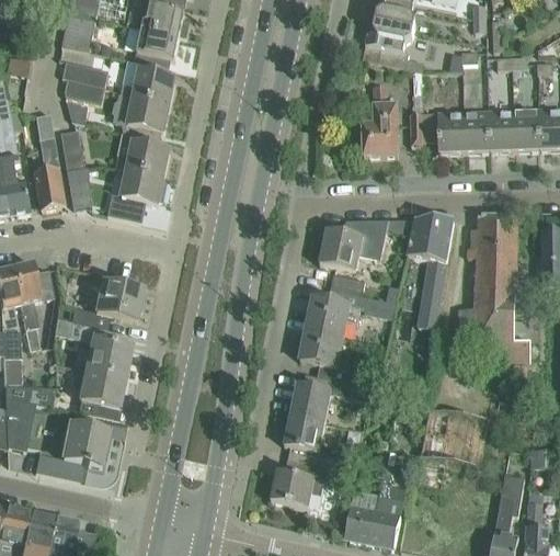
[(98,2),(98,0),(69,0),(67,14),(94,20),(98,2)]
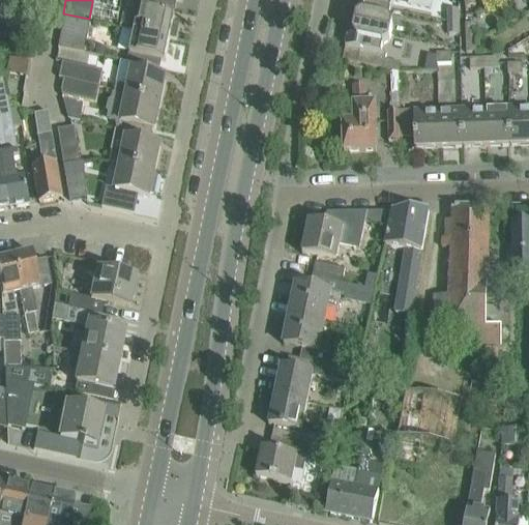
[(171,11),(173,2),(165,1),(162,0),(124,0),(120,25),(135,27),(169,34),(173,12),(171,11)]
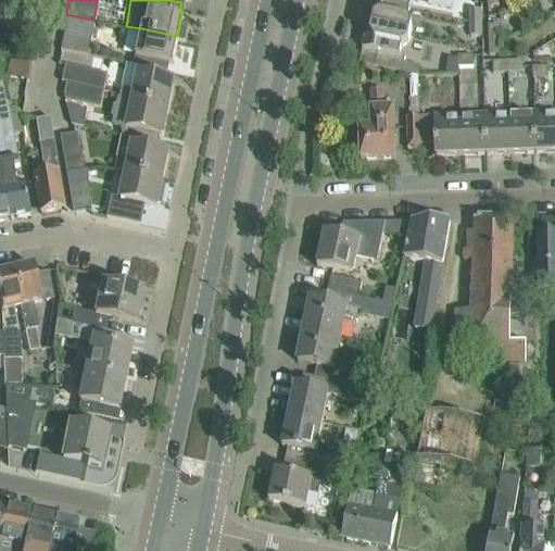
[(406,15),(408,5),(381,0),(370,0),(368,9),(369,9),(373,14),(371,23),(410,32),(411,22),(406,15)]
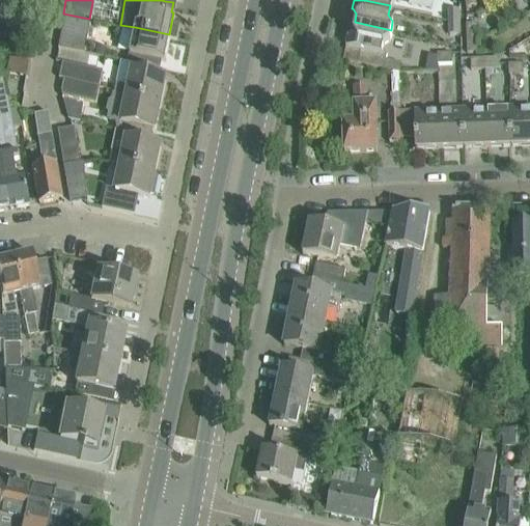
[(448,4),(448,18),(458,18),(457,4),(448,4)]
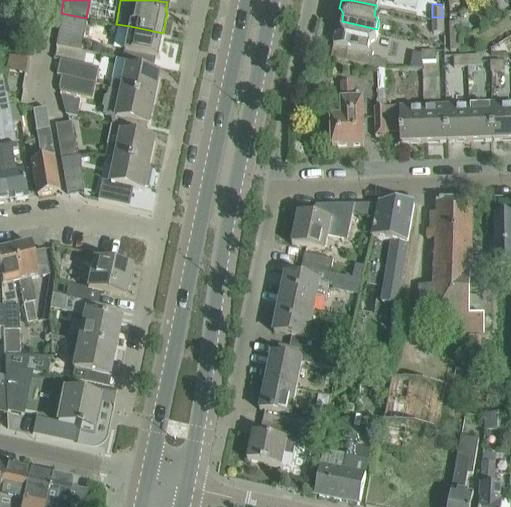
[(442,29),(442,17),(432,17),(433,30),(442,29)]
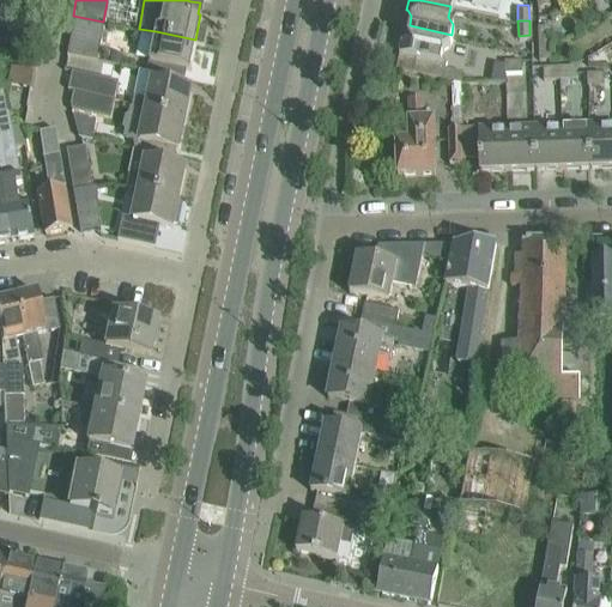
[(537,24),(537,41),(549,41),(549,23),(537,24)]
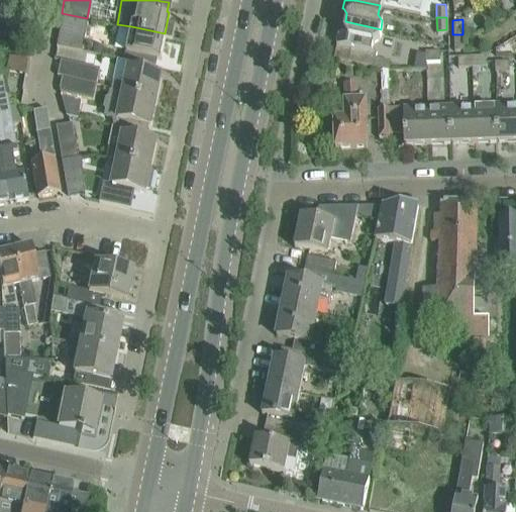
[(391,58),(375,55),(376,49),(371,48),(373,40),(379,36),(381,29),(345,21),(343,29),(338,32),(337,32),(333,55),(379,65),(388,67),(389,67),(391,58)]
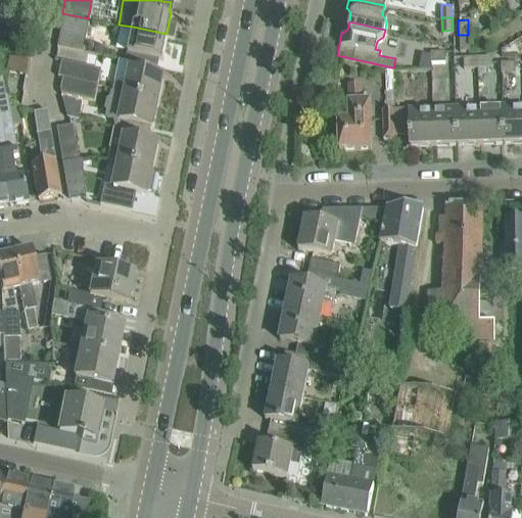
[(161,57),(167,34),(133,27),(127,57),(134,59),(154,63),(156,55),(161,57)]
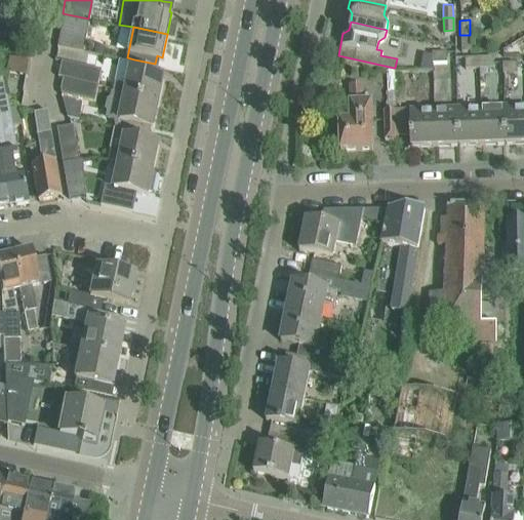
[(85,35),(80,34),(59,30),(57,44),(83,49),(85,35)]
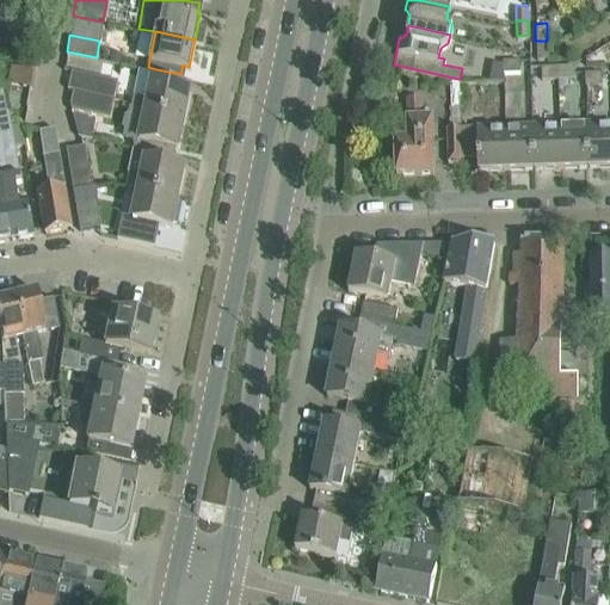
[(548,55),(547,41),(535,41),(536,56),(548,55)]
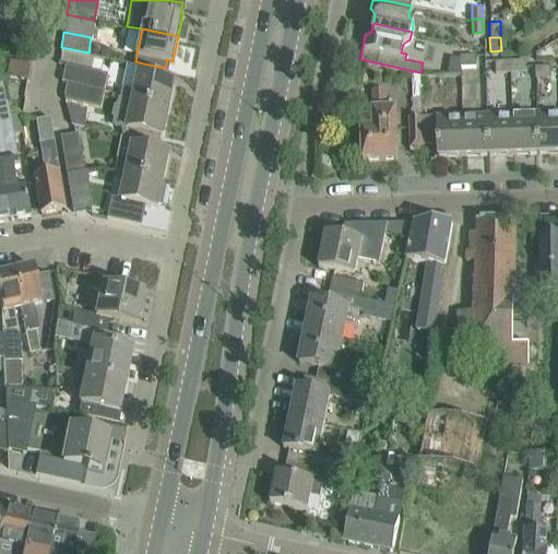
[(461,65),(475,63),(475,52),(460,52),(460,56),(461,65)]
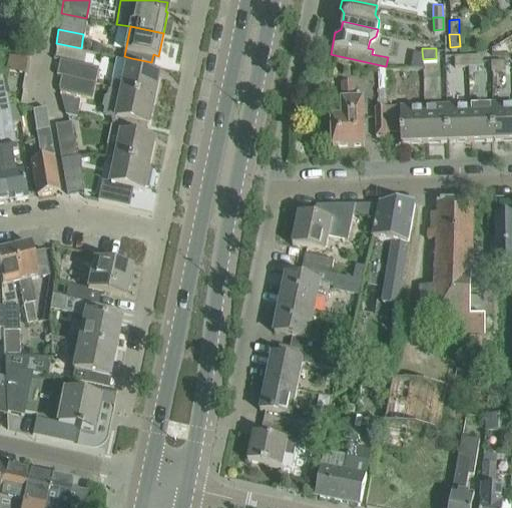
[(414,50),(410,66),(423,65),(423,59),(422,51),(414,50)]
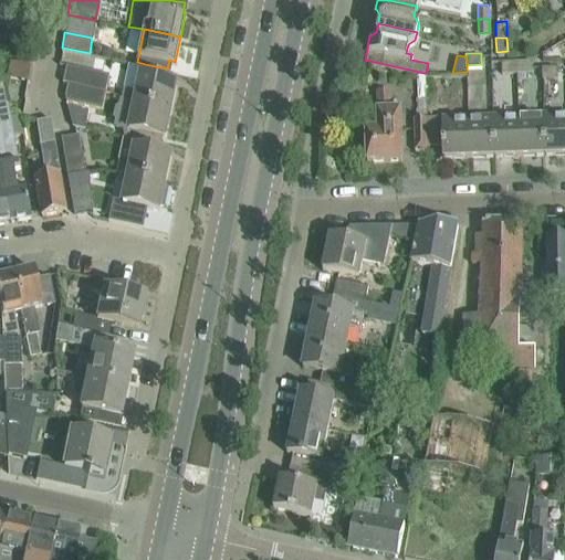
[(22,57),(19,75),(28,76),(31,59),(22,57)]
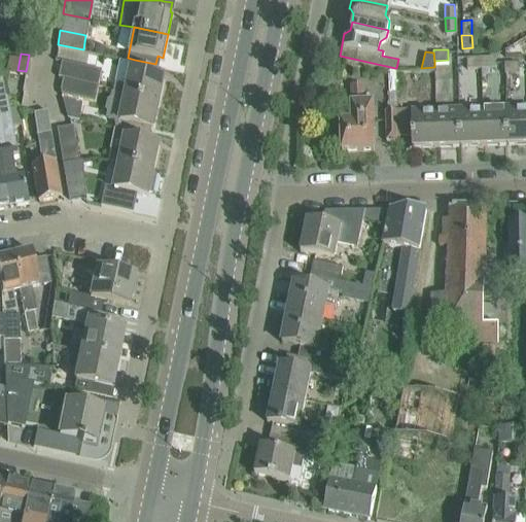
[(494,55),(481,56),(481,66),(495,65),(494,55)]
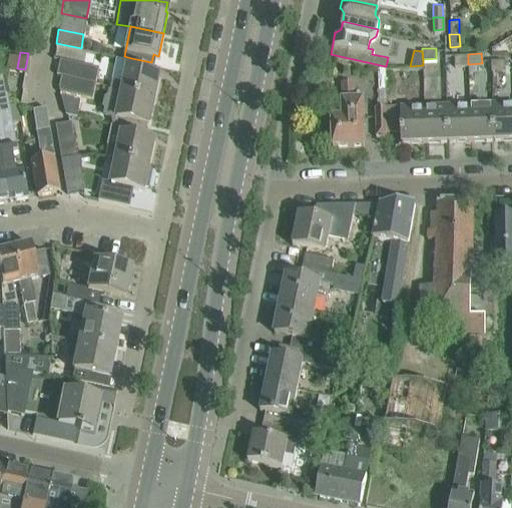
[(468,64),(468,54),(454,55),(454,64),(468,64)]
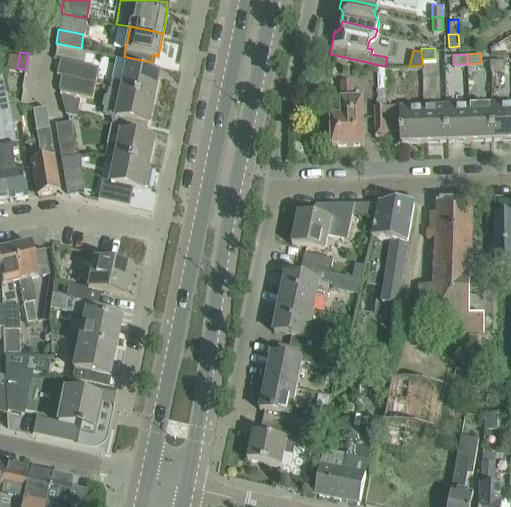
[(56,72),(61,73),(96,80),(99,64),(59,56),(56,72)]
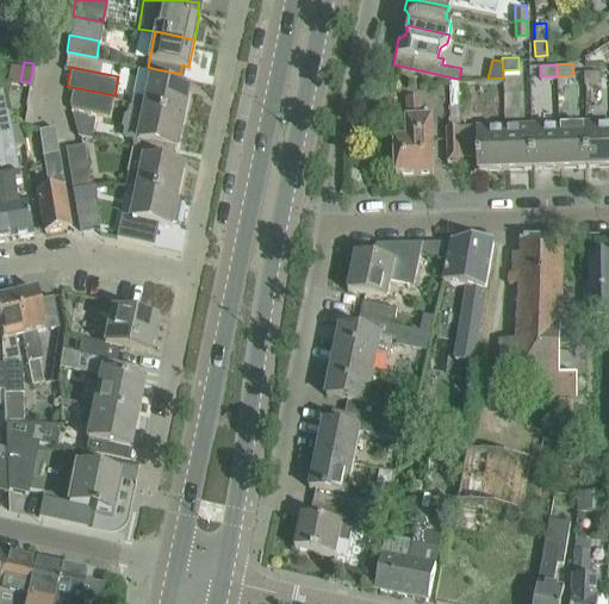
[(179,82),(180,74),(156,69),(155,78),(151,76),(148,94),(134,92),(131,99),(123,97),(122,103),(129,104),(145,106),(184,114),(190,85),(179,82)]
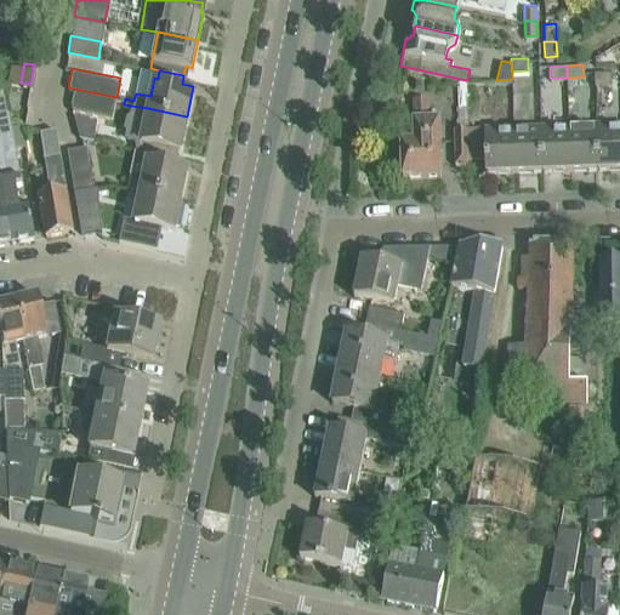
[(593,84),(612,84),(610,70),(593,72),(593,84)]
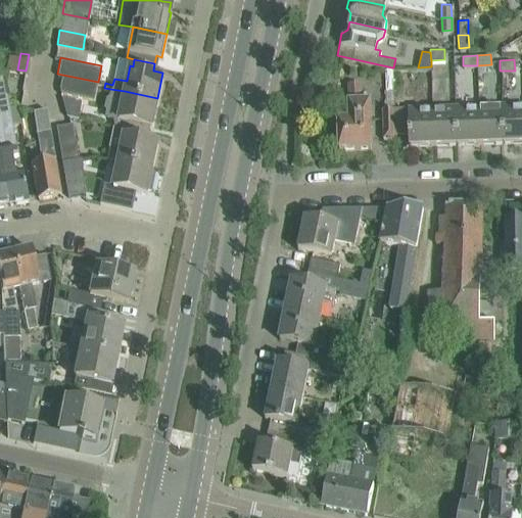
[(394,136),(394,133),(393,105),(392,67),(383,65),(385,106),(381,106),(382,137),(394,136)]
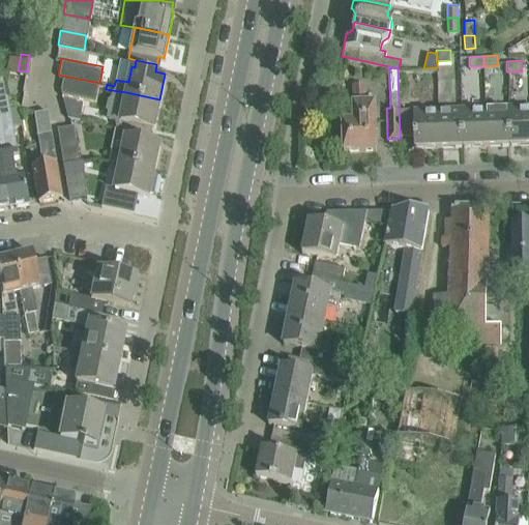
[(3,73),(0,73),(0,139),(15,137),(11,119),(9,107),(3,73)]
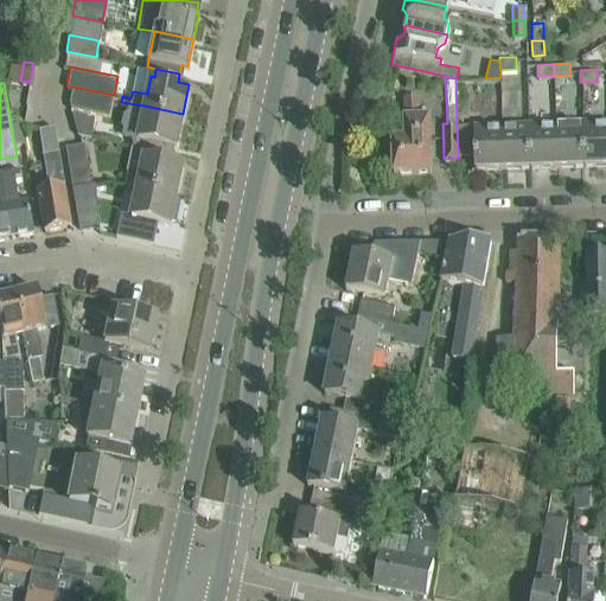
[(109,113),(114,95),(72,87),(70,100),(70,104),(109,113)]
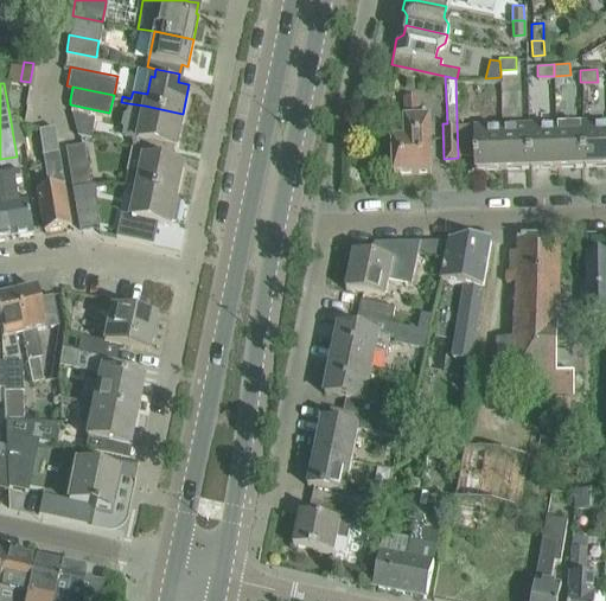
[(393,168),(431,167),(428,114),(419,114),(418,94),(403,94),(404,128),(391,128),(393,168)]
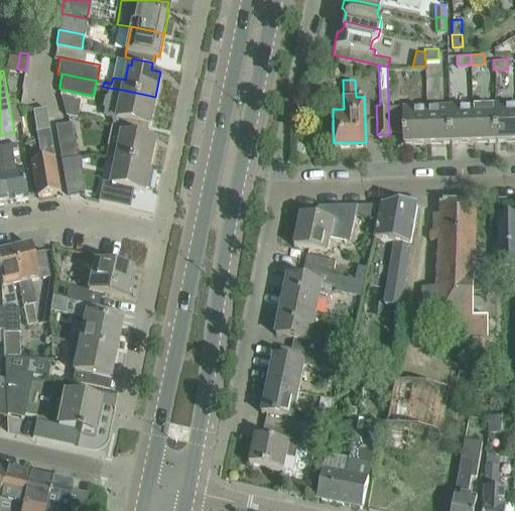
[(150,122),(155,97),(123,90),(109,88),(108,93),(105,95),(103,105),(105,107),(103,114),(112,116),(113,121),(112,123),(123,125),(144,129),(146,121),(150,122)]
